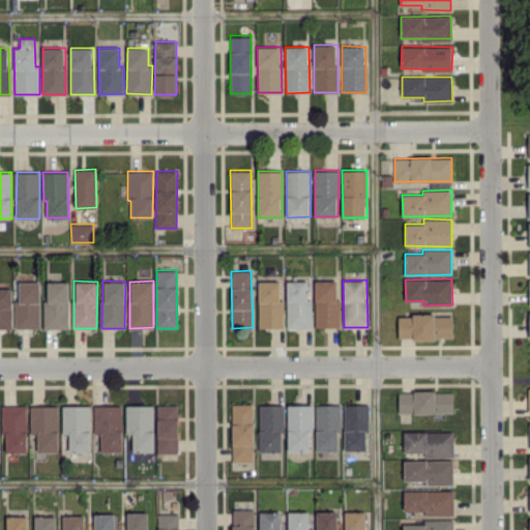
[(258,281),(259,327),(284,327),(284,298),(280,298),(278,281),(258,281)]
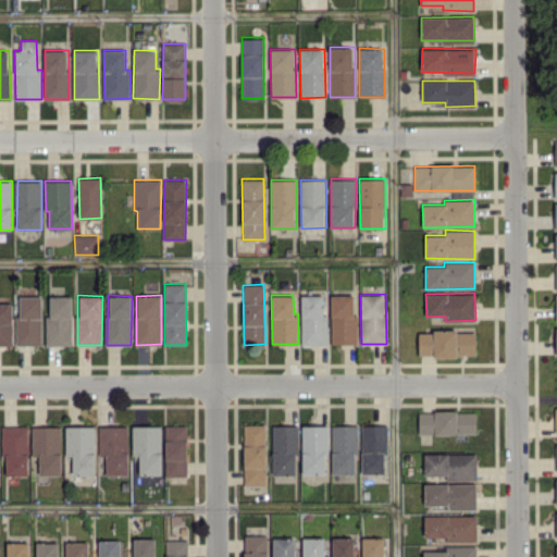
[(323,295),(300,295),(301,344),(329,344),(327,313),(323,314),(323,295)]
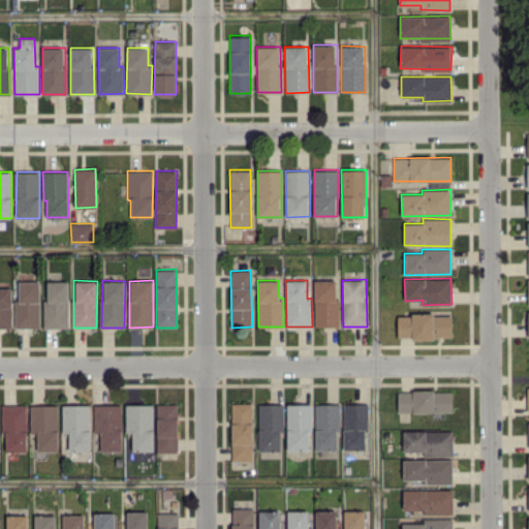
[(339,327),(339,298),(335,298),(335,280),(314,280),(314,325),(339,327)]
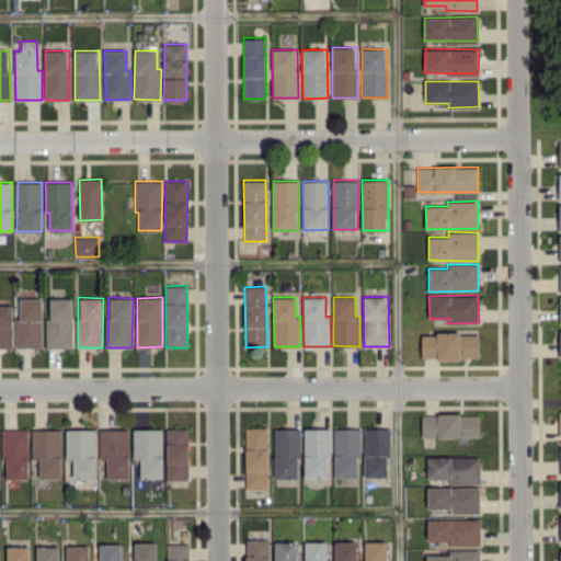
[(42,298),(20,298),(20,317),(16,317),(16,347),(42,347),(42,298)]
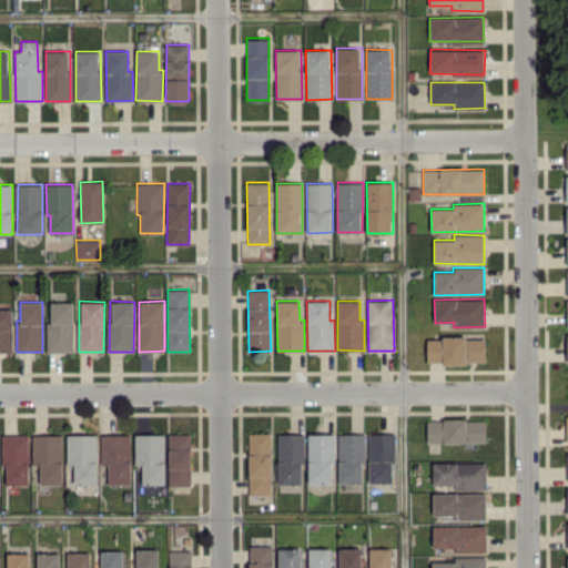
[(73,352),(73,302),(51,302),(50,322),(47,322),(47,352),(73,352)]
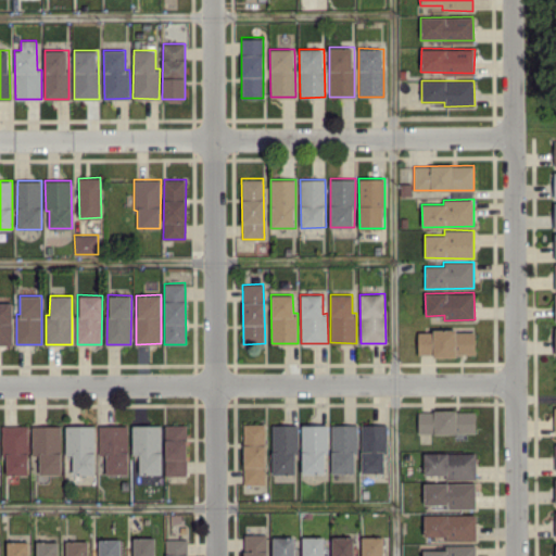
[(12,302),(0,302),(0,343),(12,344),(12,302)]
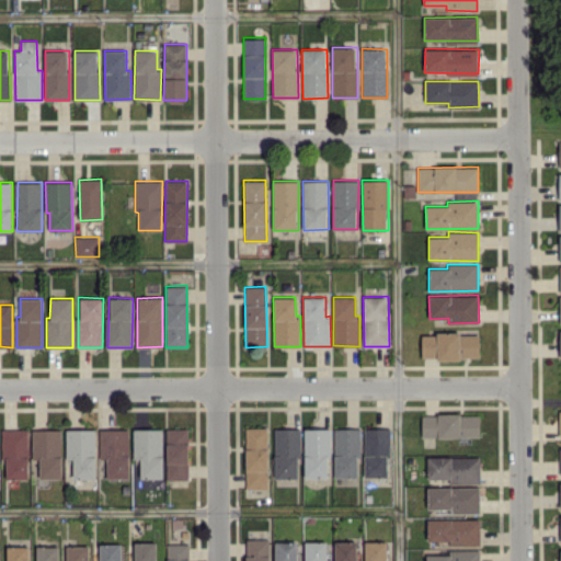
[(422,358),(480,358),(479,333),(422,334),(422,358)]
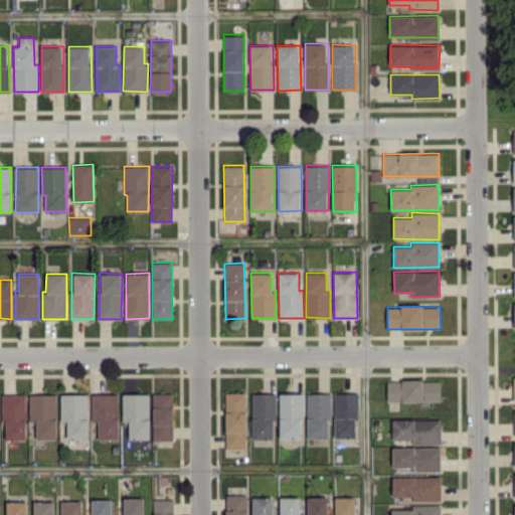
[(440,380),(387,380),(387,401),(441,400),(440,380)]
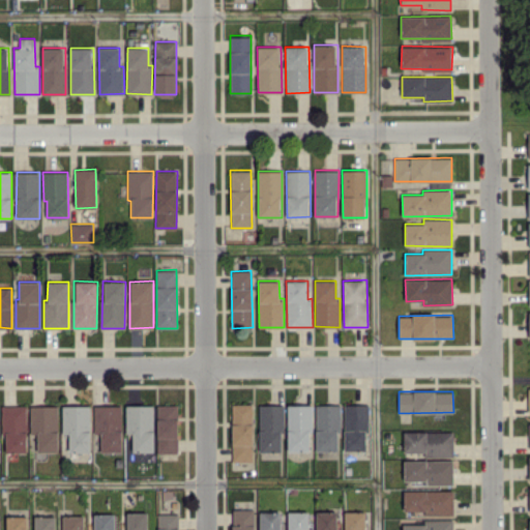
[(253,404),(232,404),(232,462),(253,461),(253,404)]
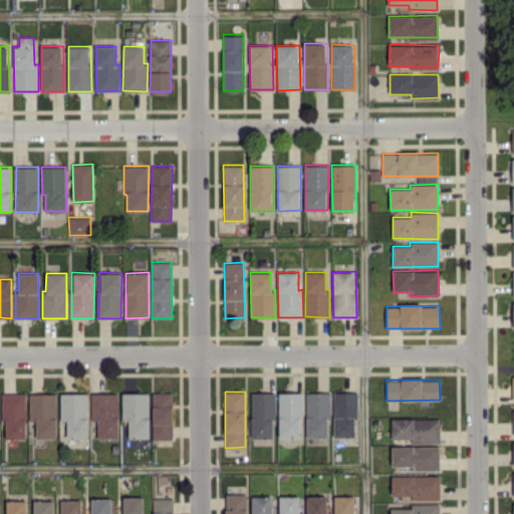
[(251,439),(275,438),(274,392),(250,393),(251,439)]
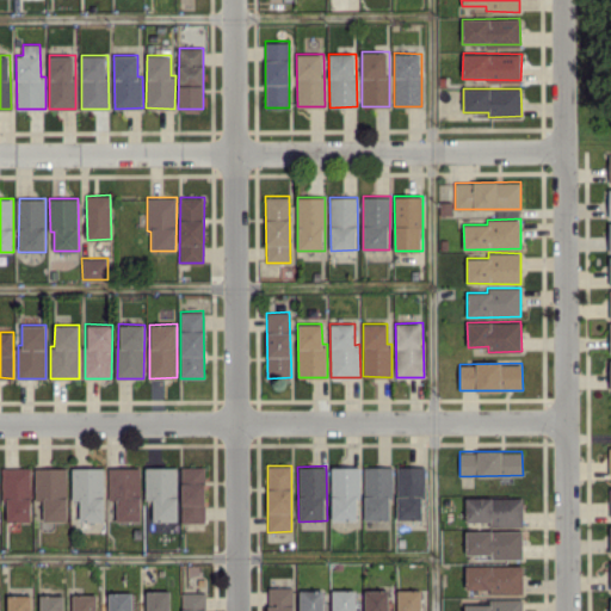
[(364,519),(392,520),(392,467),(364,466),(364,519)]
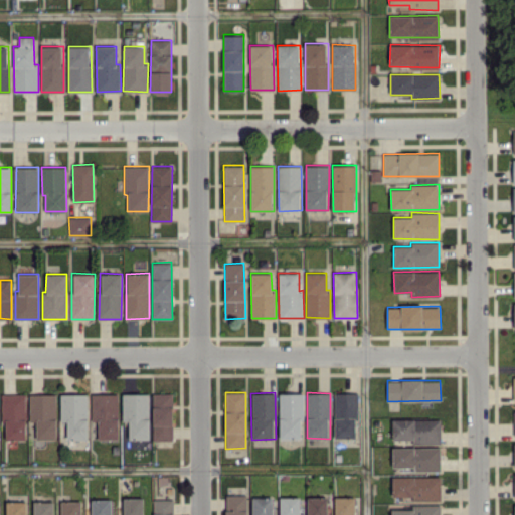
[(335,438),(357,438),(356,392),(334,393),(335,438)]
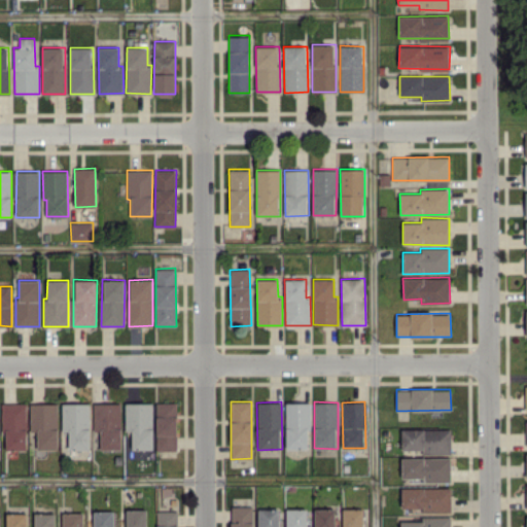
[(26,449),(27,402),(2,402),(1,429),(6,429),(5,449),(26,449)]
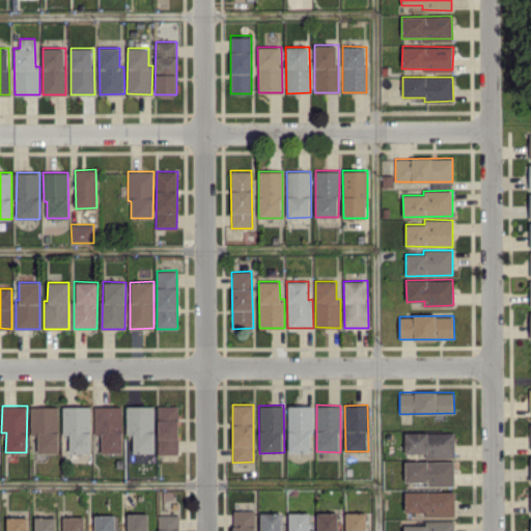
[(58,452),(58,406),(30,407),(30,435),(37,434),(37,453),(58,452)]
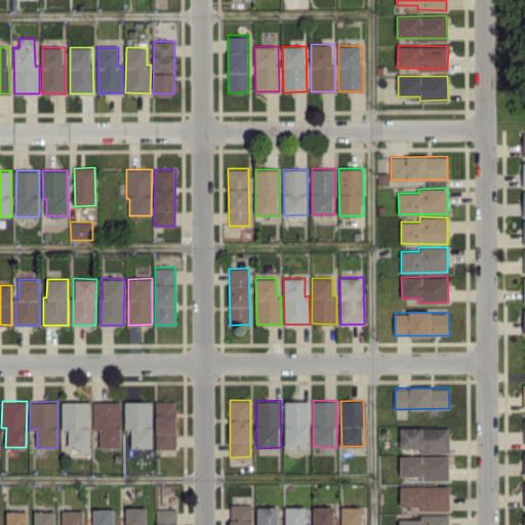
[(89,401),(62,402),(63,429),(68,429),(69,448),(90,447),(89,401)]
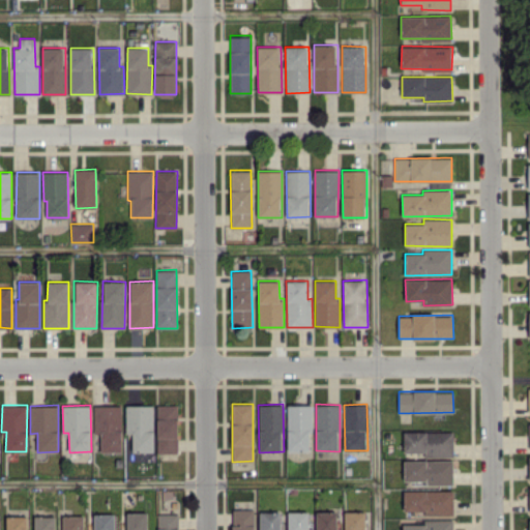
[(122,451),(122,406),(94,405),(94,431),(101,431),(101,451),(122,451)]
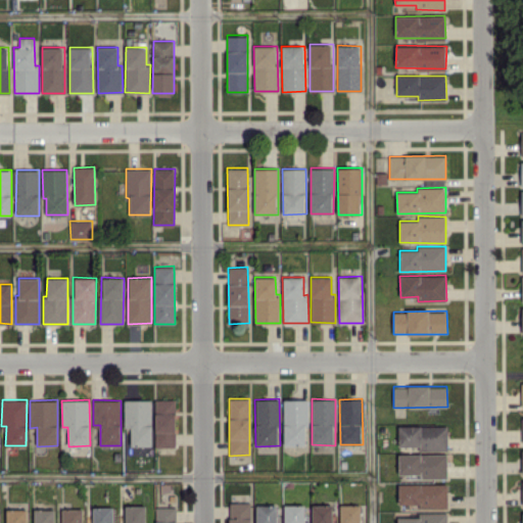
[(125,427),(131,427),(131,445),(152,445),(151,399),(125,400),(125,427)]
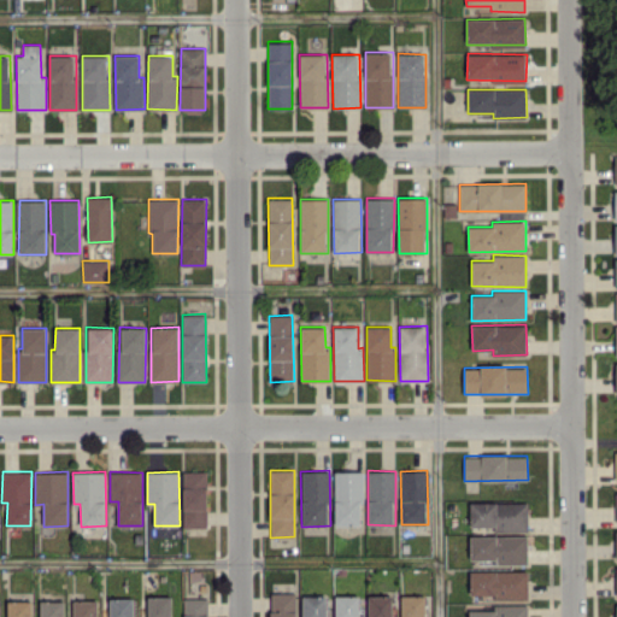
[(183,527),(207,527),(206,471),(182,471),(183,527)]
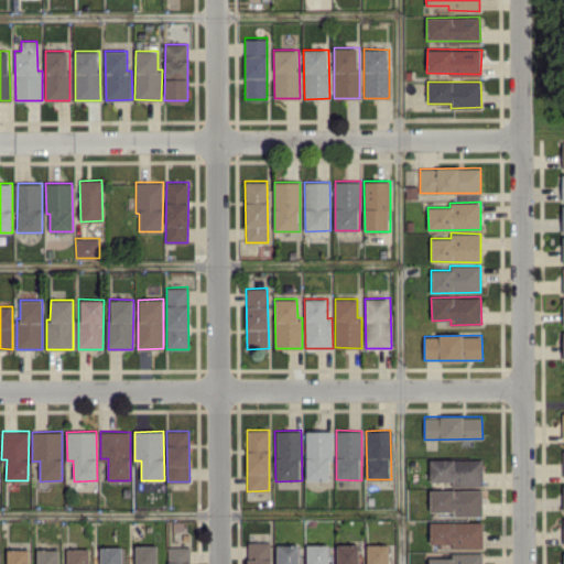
[(306,431),(306,480),(332,480),(332,431),(306,431)]
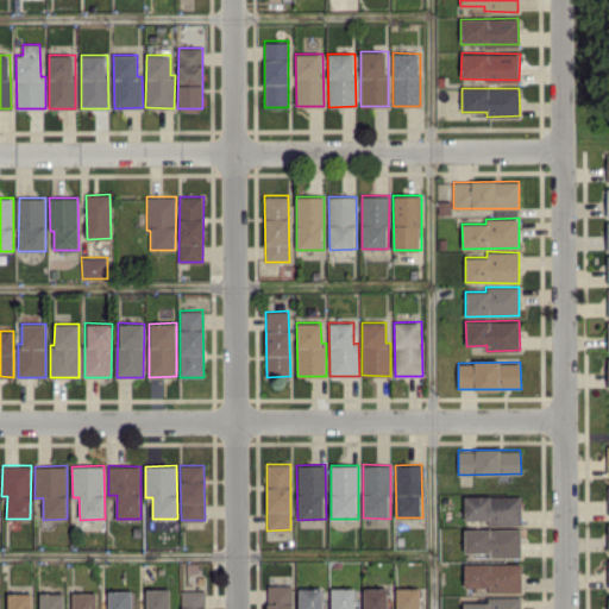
[(521,495),(464,496),(464,520),(488,519),(488,525),(521,525),(521,495)]
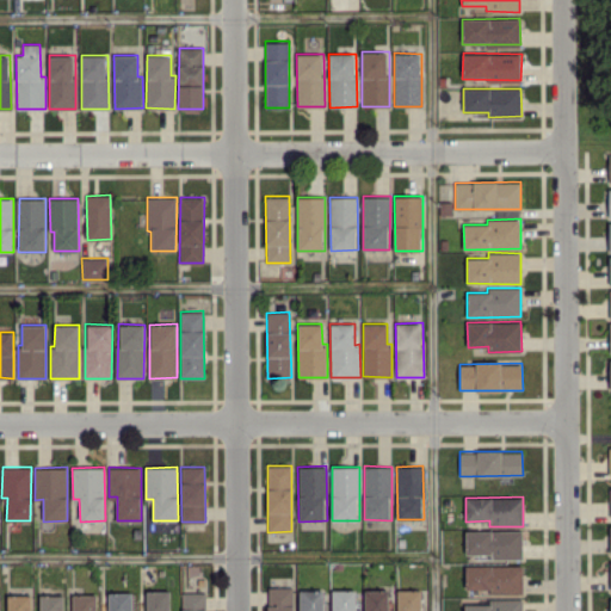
[(522,530),(466,531),(466,554),(491,554),(491,559),(523,559),(522,530)]
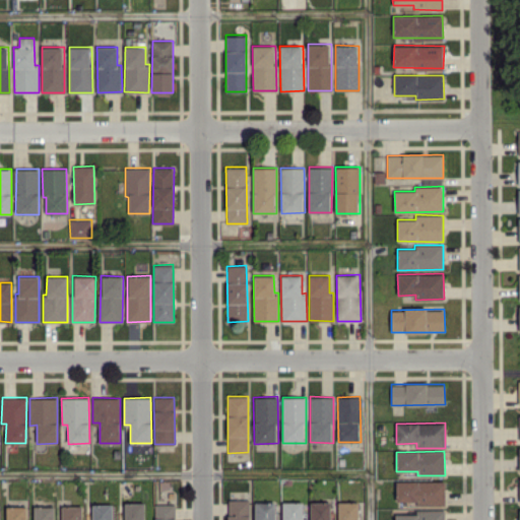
[(445,480),(396,480),(396,501),(415,501),(415,505),(445,505),(445,480)]
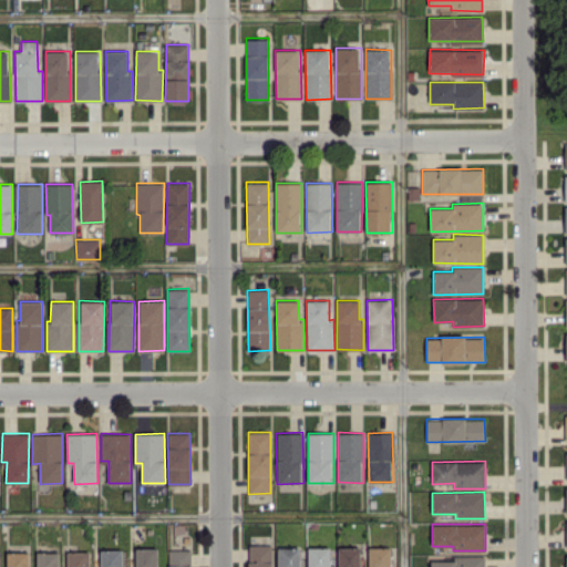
[(248,566),(271,566),(272,545),(249,544),(248,566)]
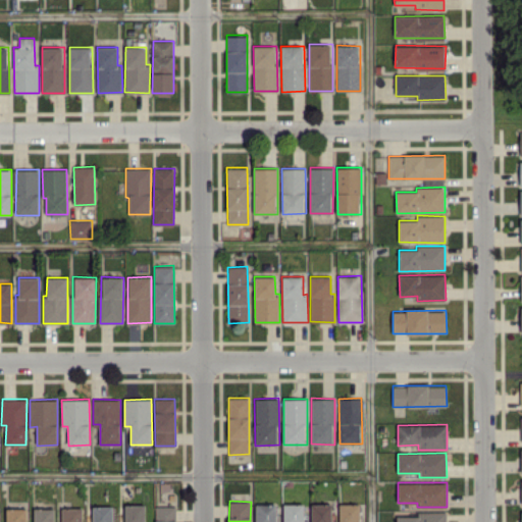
[(145,521),(145,504),(124,505),(124,521),(145,521)]
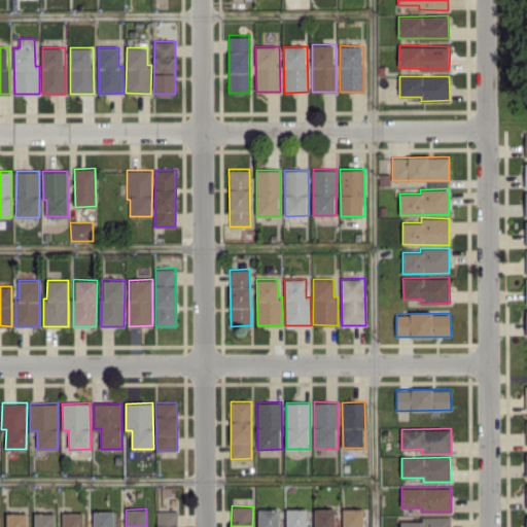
[(278,526),(279,508),(257,508),(257,526),(278,526)]
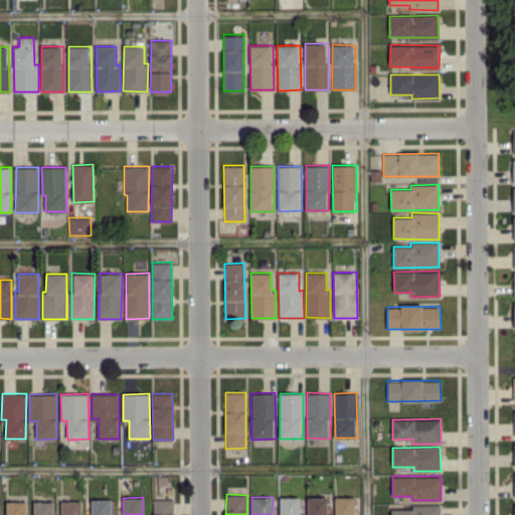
[(303,514),(303,497),(280,497),(279,514),(303,514)]
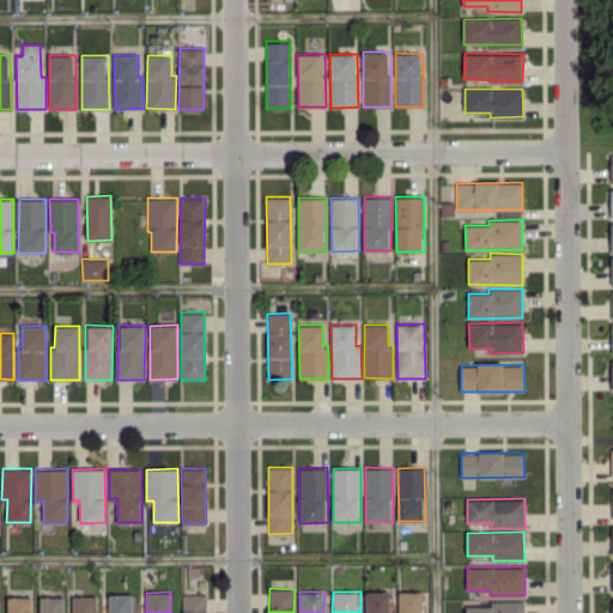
[(389,612),(389,592),(365,592),(365,612),(389,612)]
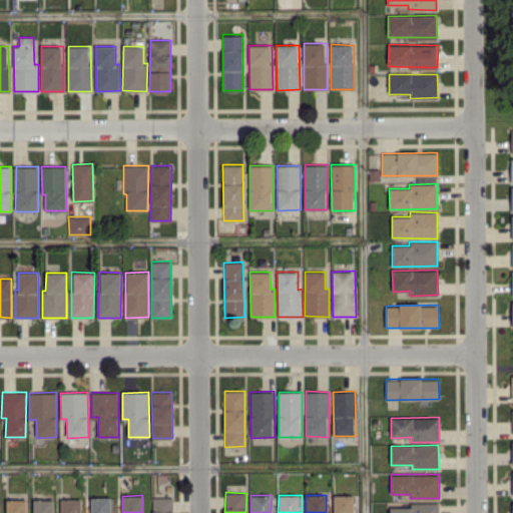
[(334,512),(353,512),(354,495),(334,495),(334,512)]
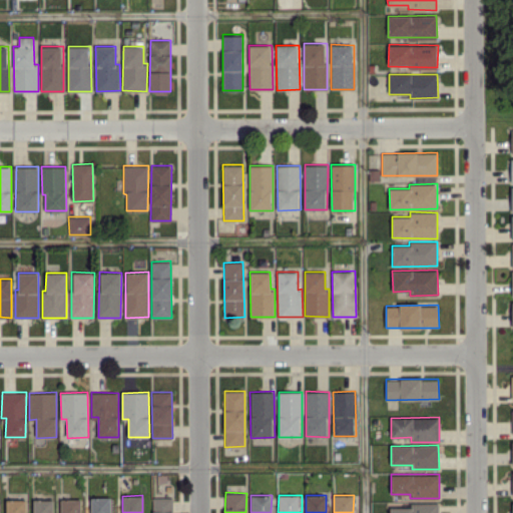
[(110,512),(110,497),(91,497),(91,512),(110,512)]
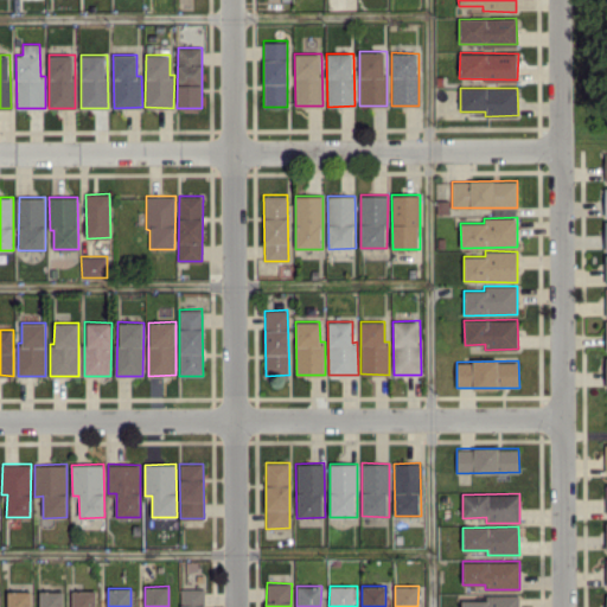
[(204,606),(204,588),(180,588),(180,606),(204,606)]
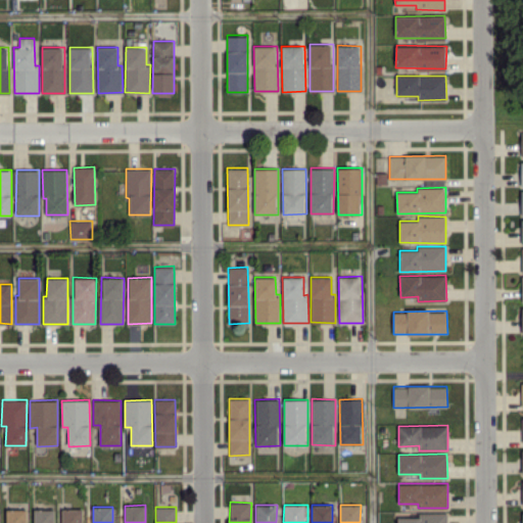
[(27,522),(27,509),(6,509),(5,522),(27,522)]
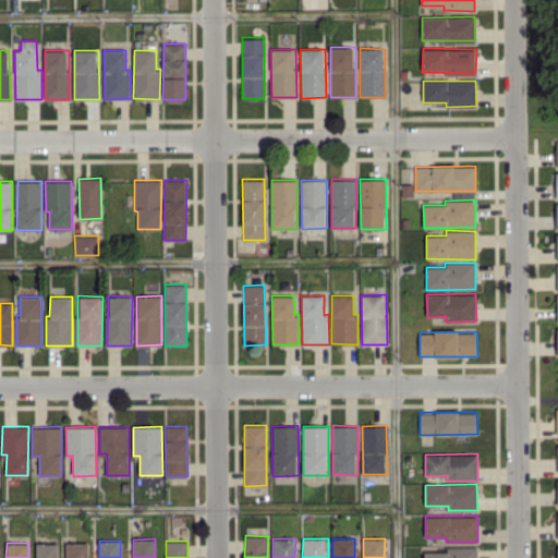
[(58,557),(58,543),(36,543),(36,557),(58,557)]
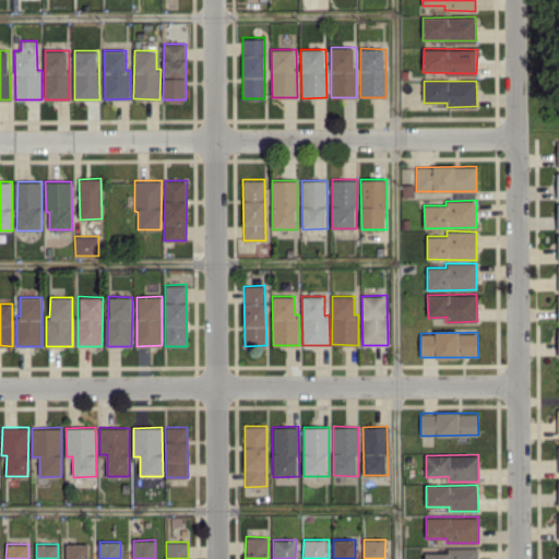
[(66,544),(66,558),(87,558),(87,544),(66,544)]
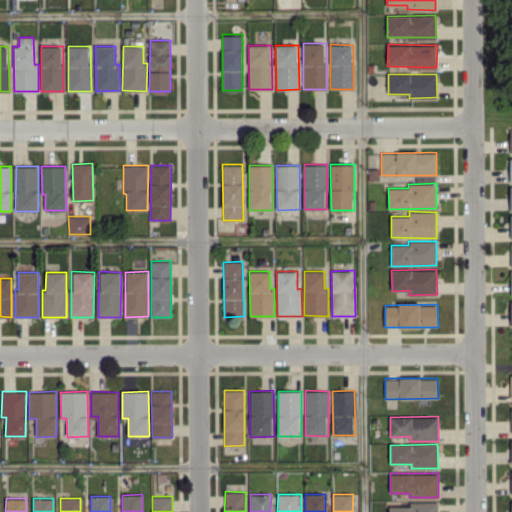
[(389,511),(437,511),(437,502),(410,502),(410,506),(389,506),(389,511)]
